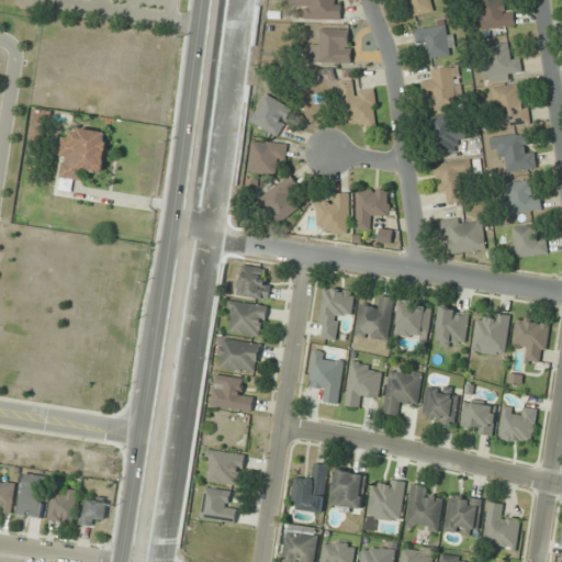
[(291,0),(291,7),(303,7),(303,20),(341,20),(341,0),(291,0)]
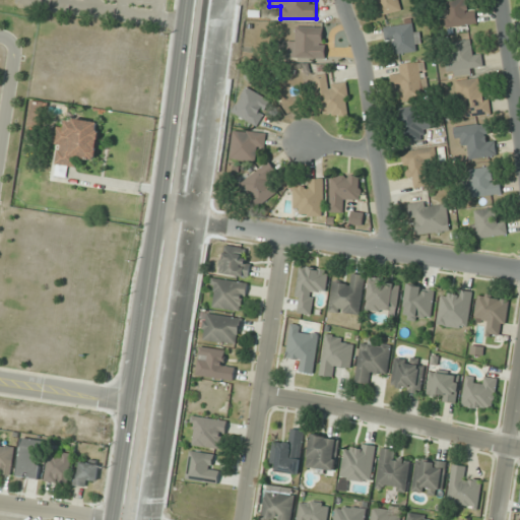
[(403,9),(401,0),(374,0),(378,15),(403,9)]
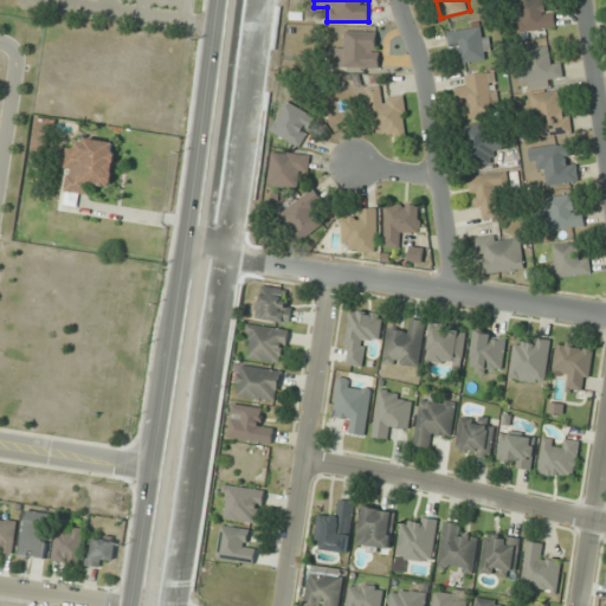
[(554,12),(547,13),(543,0),(527,0),(515,2),(520,33),(556,26),(554,12)]
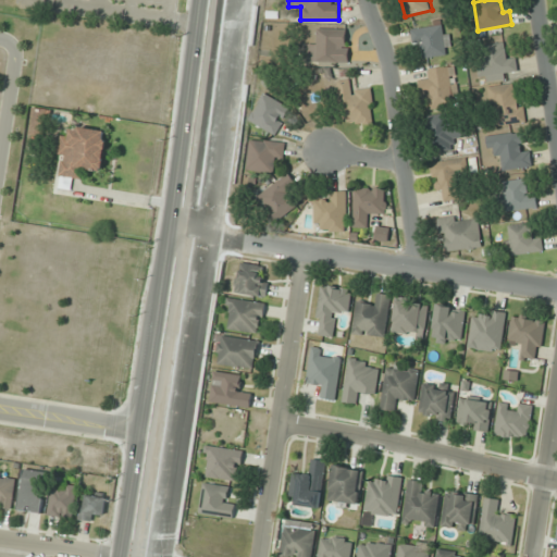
[(413,46),(422,46),(422,57),(447,57),(447,27),(413,27),(413,46)]
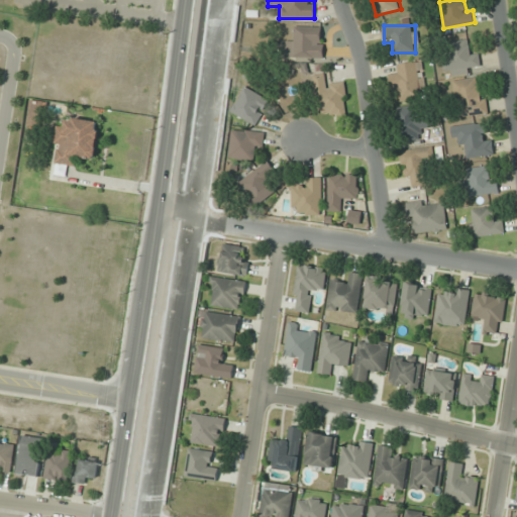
[(287,58),(323,58),(323,27),(296,27),(295,38),(287,38),(287,58)]
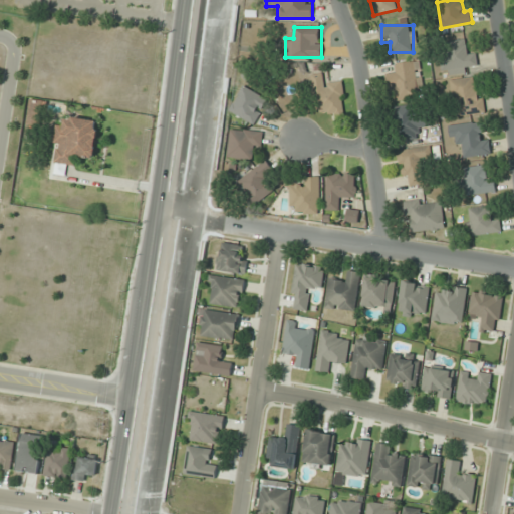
[(443,73),(477,72),(476,53),(467,53),(466,40),(447,41),(447,53),(442,53),(443,73)]
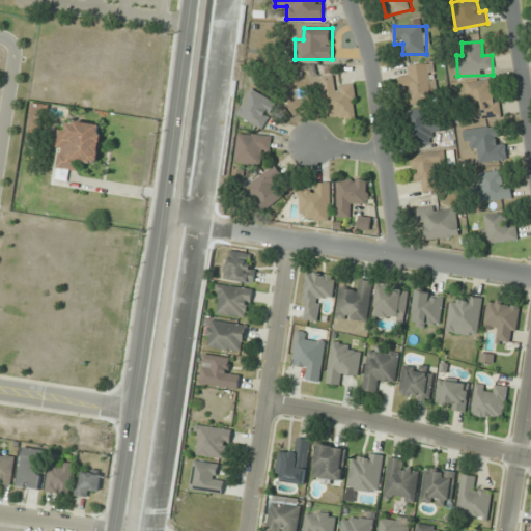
[(436,102),(434,64),(409,65),(409,77),(399,77),(399,89),(410,89),(410,103),(436,102)]
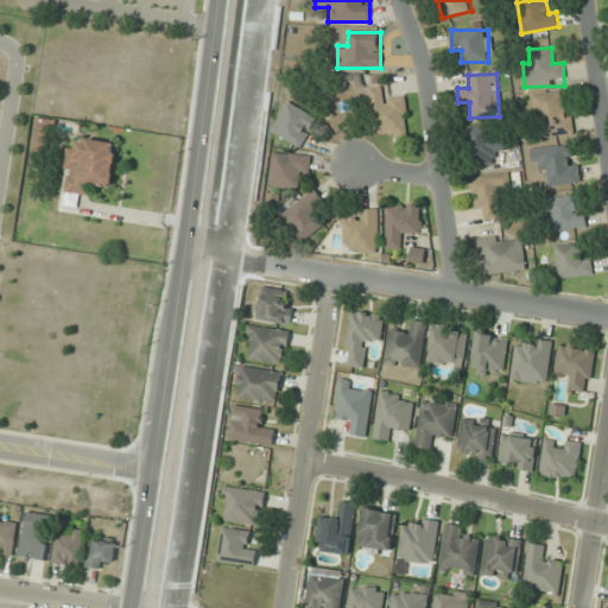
[(406,97),(382,99),(382,88),(372,88),(374,135),(407,134),(406,97)]
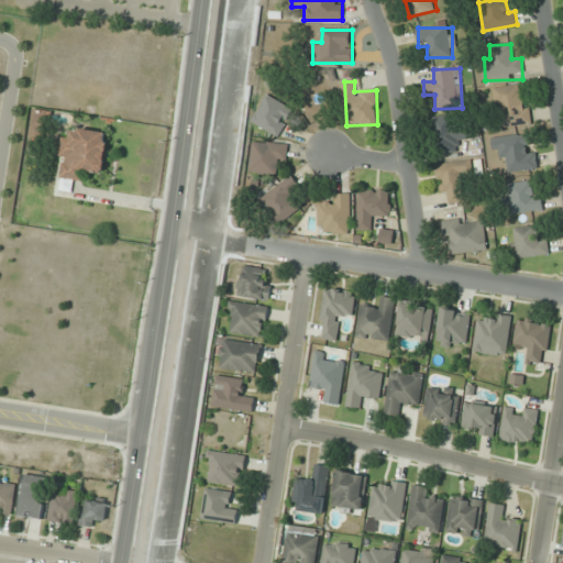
[(526,86),(496,87),(497,125),(526,125),(526,86)]
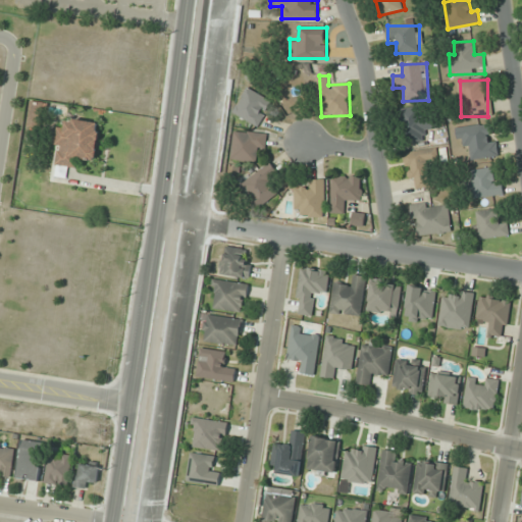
[(258,126),(272,102),(248,88),(233,113),(258,126)]
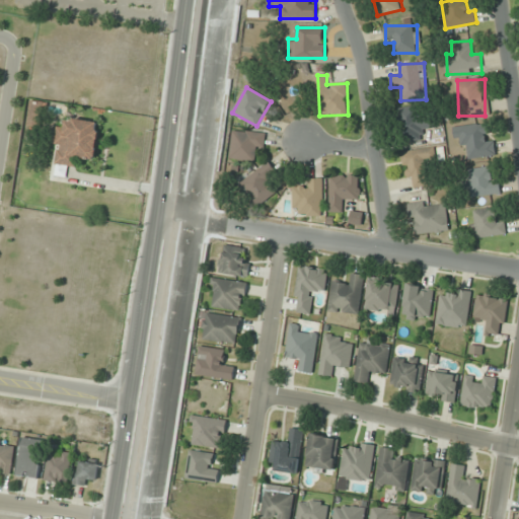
[(420,106),(398,108),(402,142),(424,140),(423,129),(433,128),(432,115),(422,117),(420,106)]
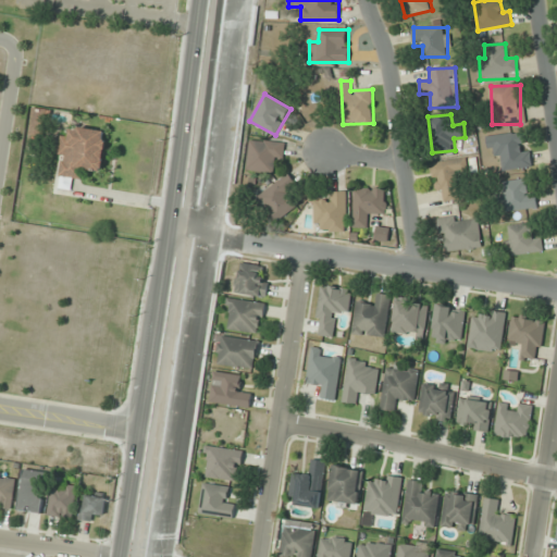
[(62,135),(57,176),(82,180),(83,170),(103,172),(109,132),(73,126),(71,136),(62,135)]
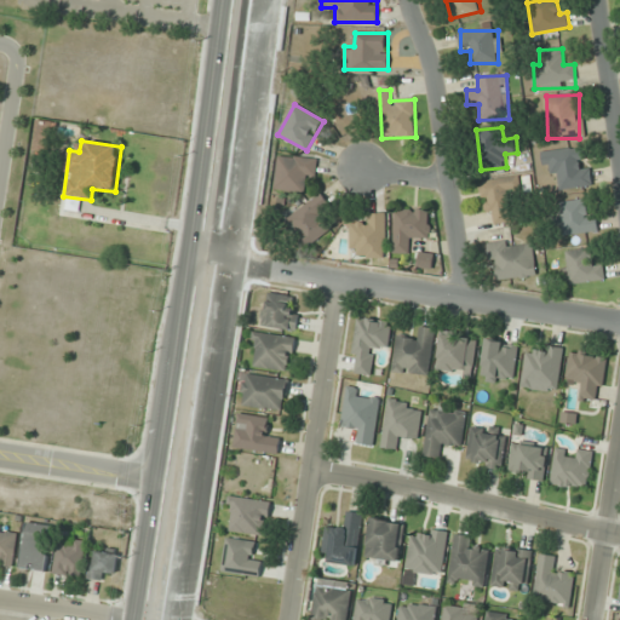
[(543,165),(555,165),(557,190),(592,187),(590,164),(587,164),(586,147),(541,151),(543,165)]
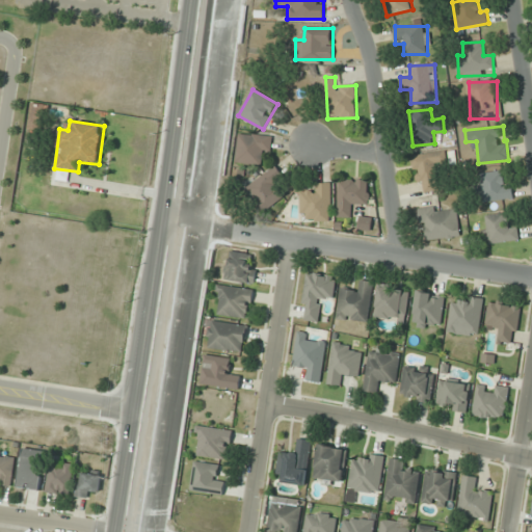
[(237,163),(261,165),(262,153),(271,154),(272,136),(239,134),(237,163)]
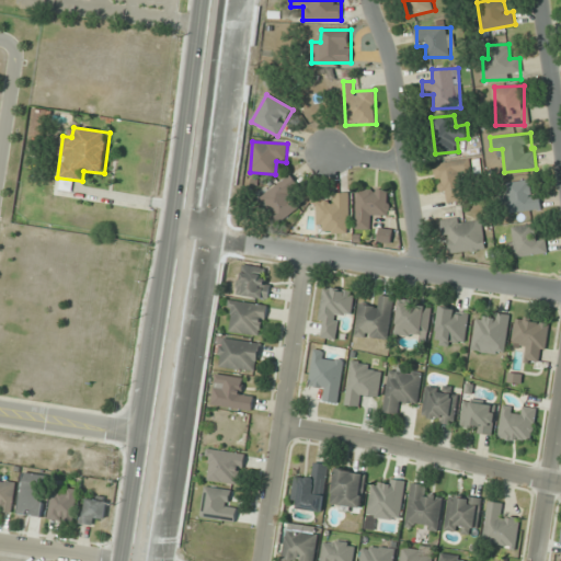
[(448,203),(464,201),(459,173),(471,172),(469,159),(435,164),(439,193),(446,192),(448,203)]
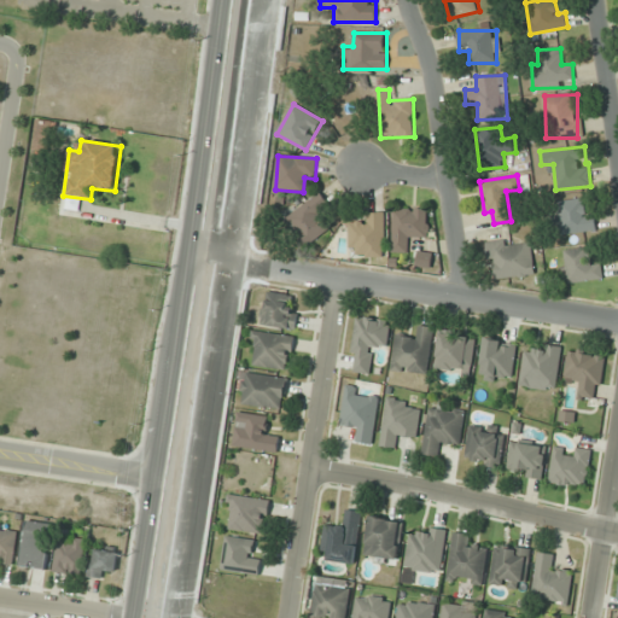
[(310,248),(333,225),(322,213),(331,204),(319,191),(286,222),(310,248)]
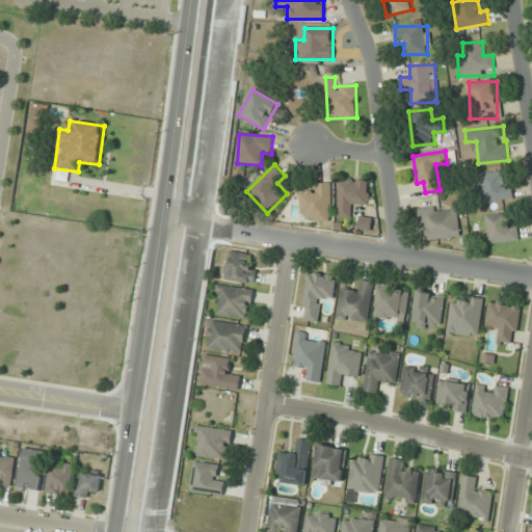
[(502,183),(501,171),(481,174),(483,202),(512,198),(511,182),(502,183)]
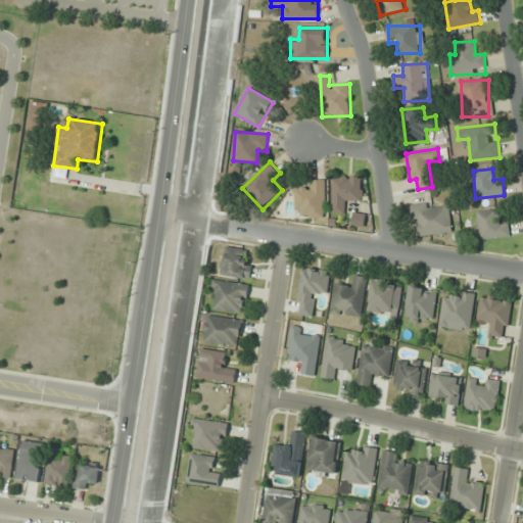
[(362,177),(333,177),(332,214),(347,214),(347,201),(362,201),(362,177)]
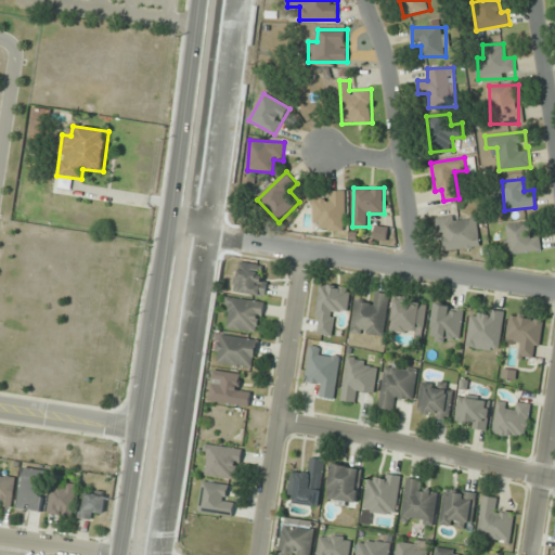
[(345,192),(328,192),(328,201),(318,201),(318,230),(345,230),(345,192)]
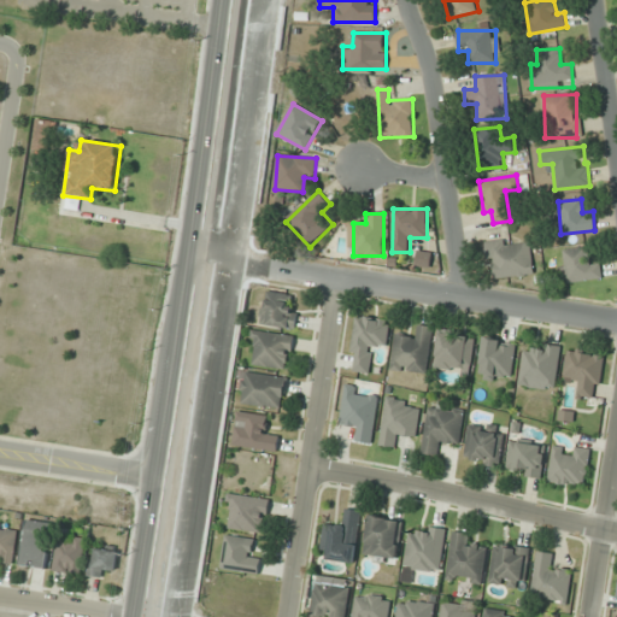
[(534,275),(530,239),(487,244),(491,280),(534,275)]
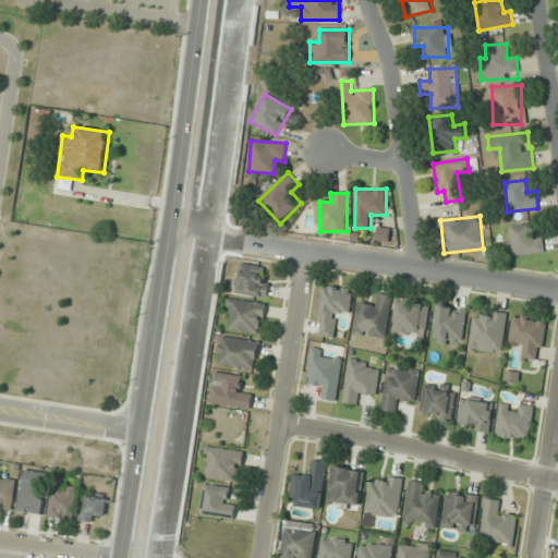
[(544,253),(543,237),(532,237),(532,225),(507,226),(509,255),(544,253)]
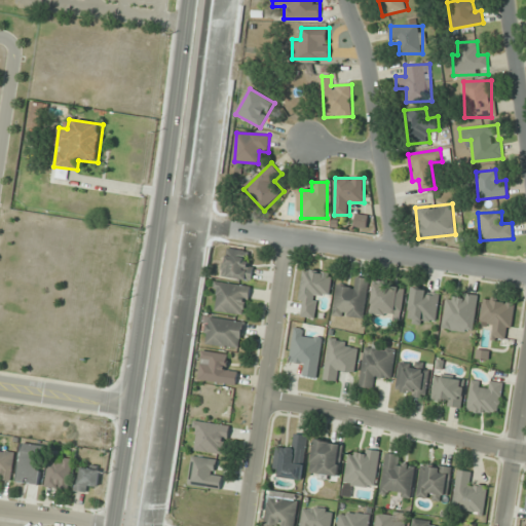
[(253,261),(247,261),(247,250),(225,250),(225,278),(253,278),(253,261)]
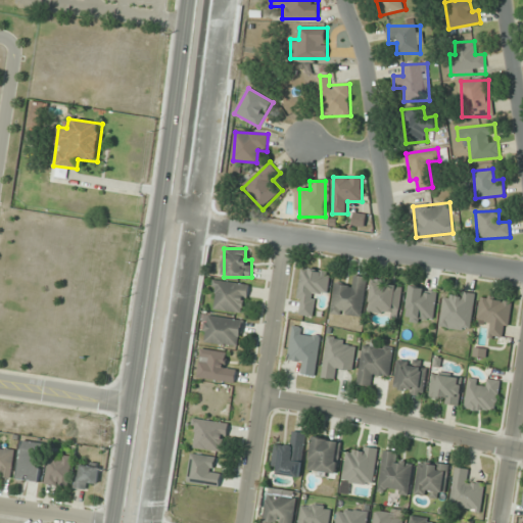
[(315,317),(317,294),(328,295),(330,271),(301,268),(296,315),(315,317)]
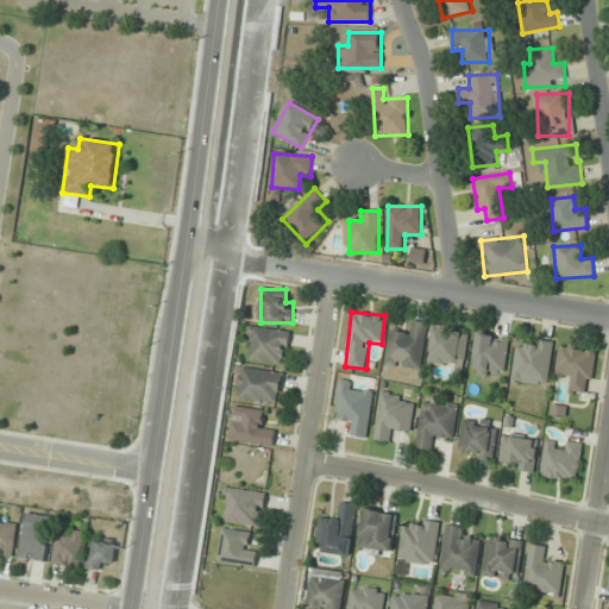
[(385,365),(421,370),(427,324),(415,321),(413,333),(390,331),(385,365)]
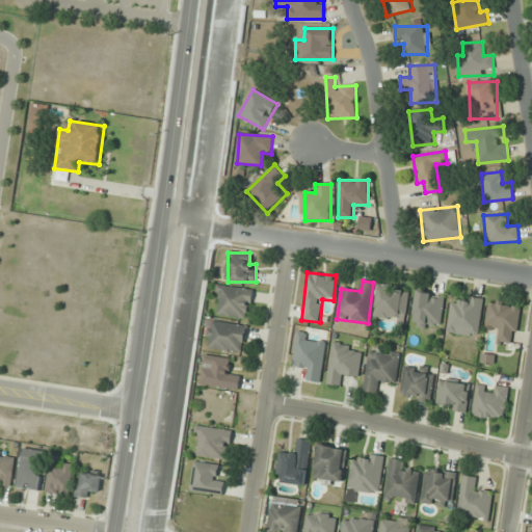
[(249,318),(254,290),(219,285),(215,314),(249,318)]
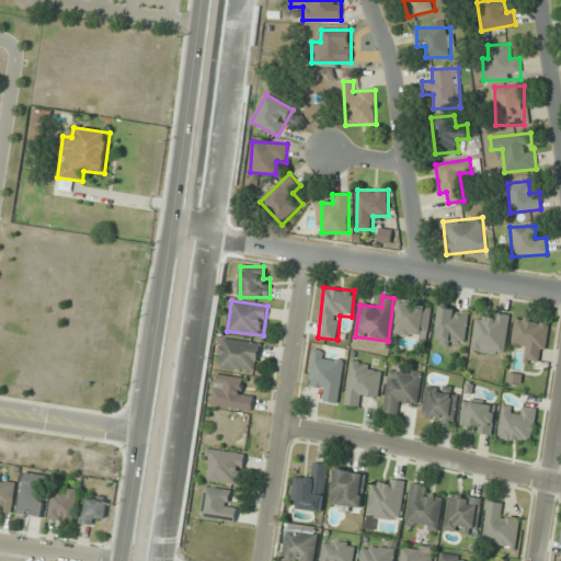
[(427,340),(432,306),(400,301),(396,335),(427,340)]
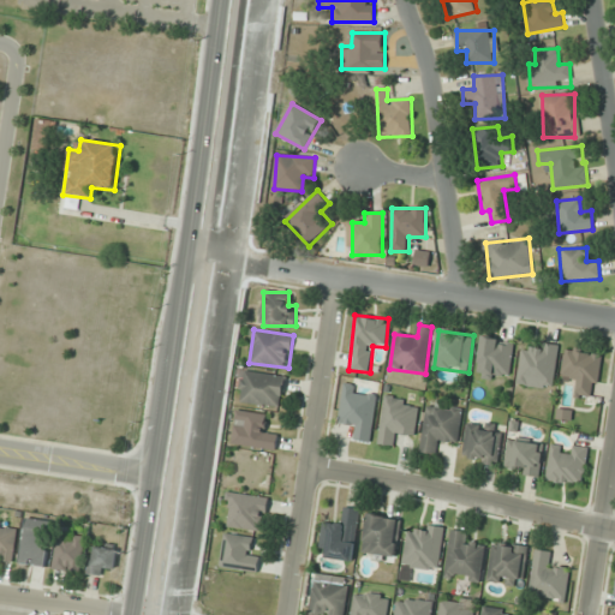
[(509,378),(514,341),(482,338),(478,375),(509,378)]
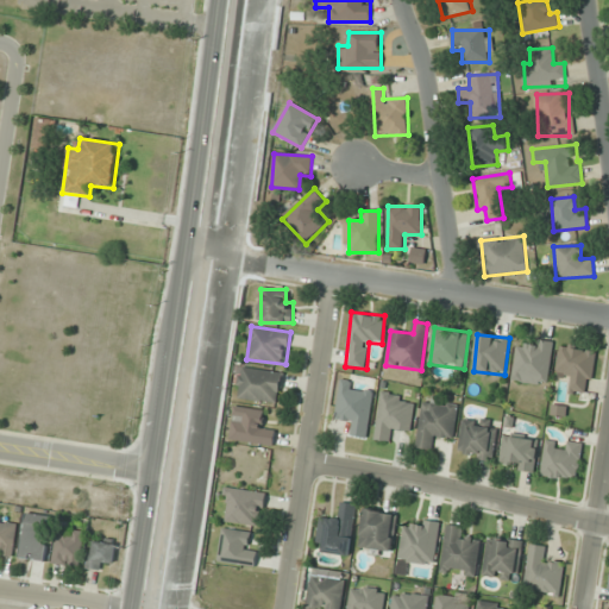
[(528,347),(518,346),(513,382),(548,385),(554,343),(529,339),(528,347)]
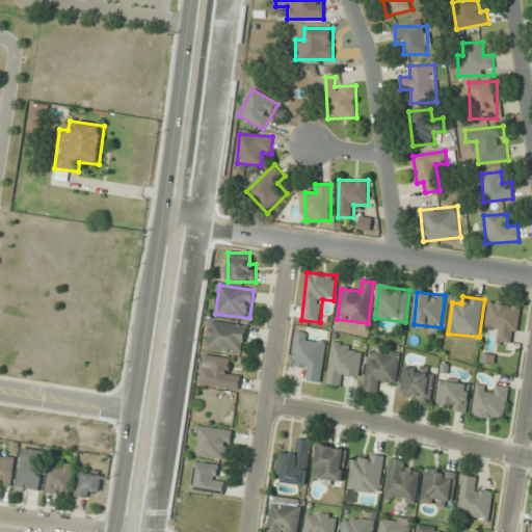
[(521,303),(489,301),(486,329),(497,330),(496,341),(517,343),(521,303)]
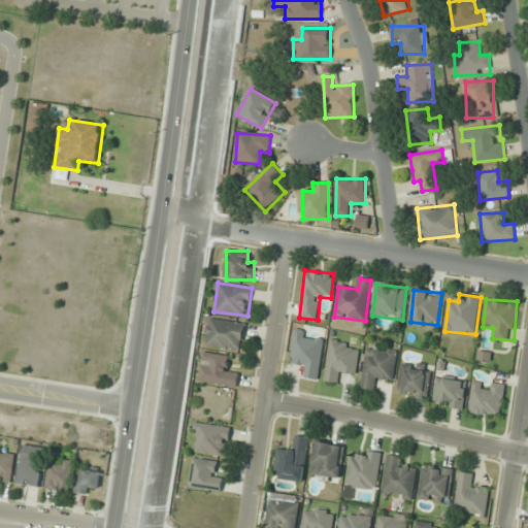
[(245,323),(209,318),(205,345),(242,350),(245,323)]
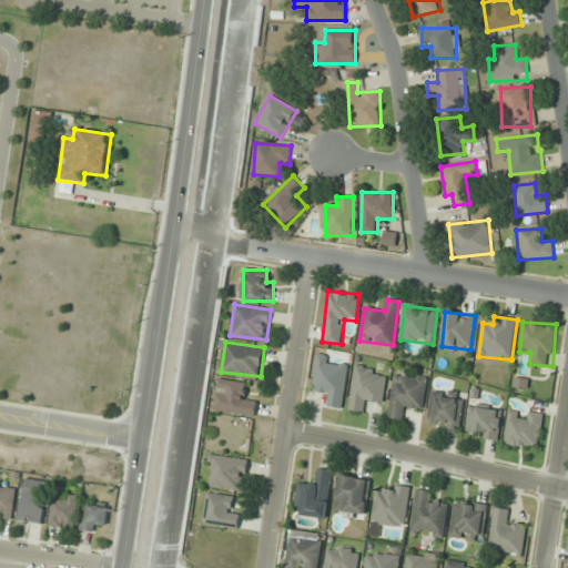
[(343,408),(348,362),(317,357),(313,393),(330,395),(328,407),(343,408)]
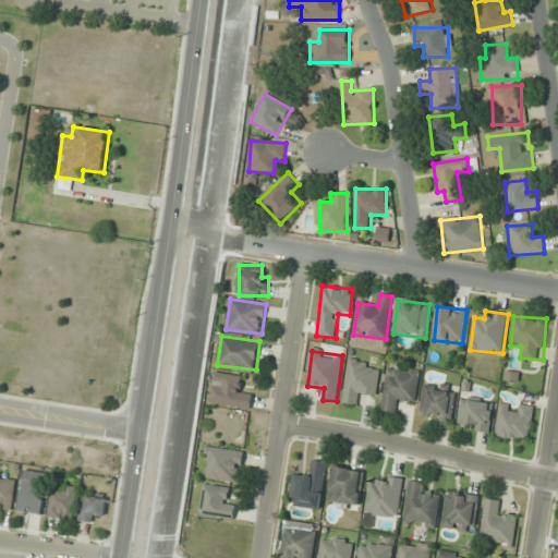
[(348,361),(344,402),(356,403),(358,393),(377,396),(380,363),(348,361)]
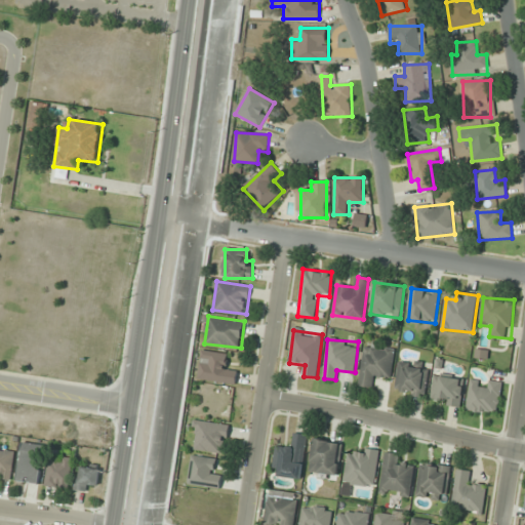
[(391,379),(396,347),(364,342),(359,386),(372,388),(373,377),(391,379)]
